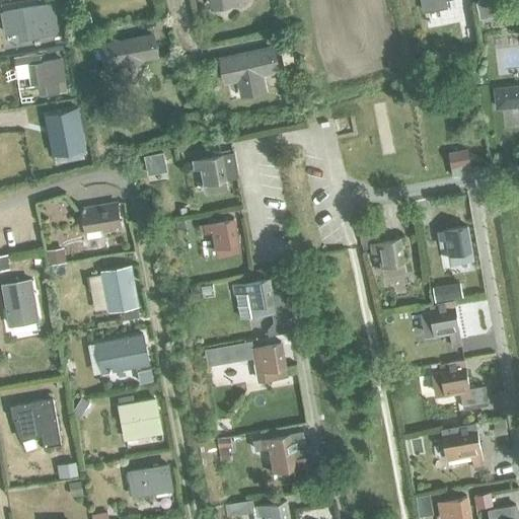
[(420,0),(422,12),(444,7),(443,0),(420,0)]
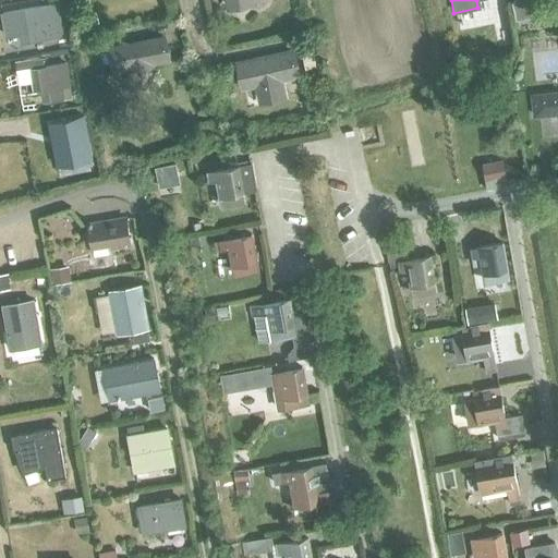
[(542,0),(531,0),(536,17),(546,15),(542,0)]
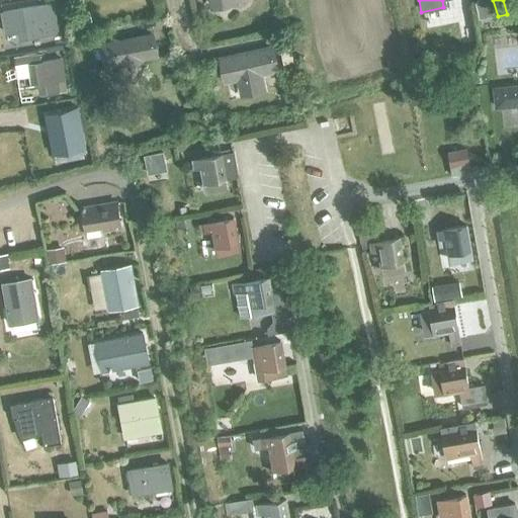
[(1,15),(5,33),(17,31),(31,29),(32,37),(55,33),(50,6),(1,15)]
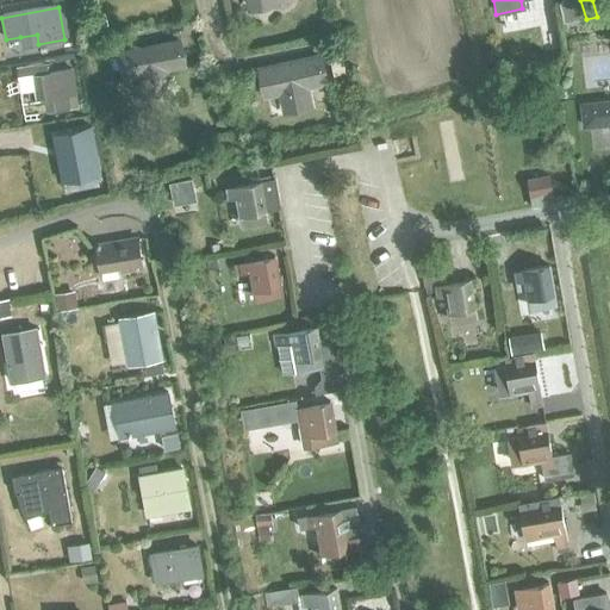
[(98,13),(92,14),(94,27),(100,26),(107,25),(104,12),(98,13)]
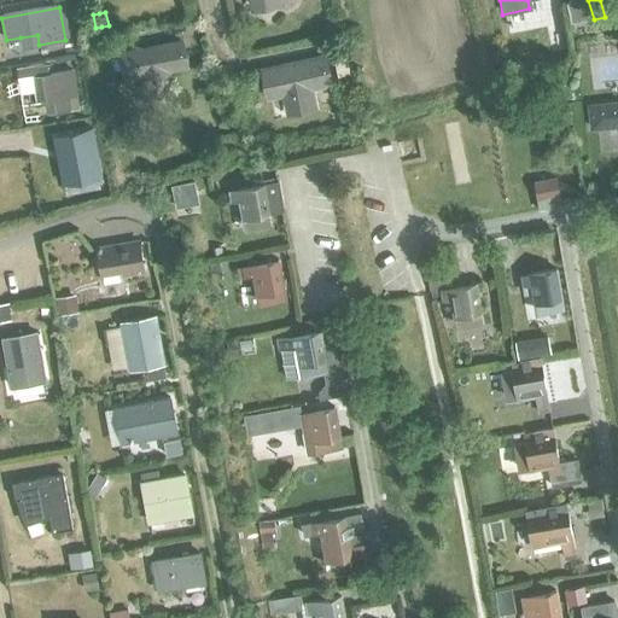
[(169,89),(165,70),(184,66),(179,41),(118,53),(123,80),(139,76),(144,95),(169,89)]
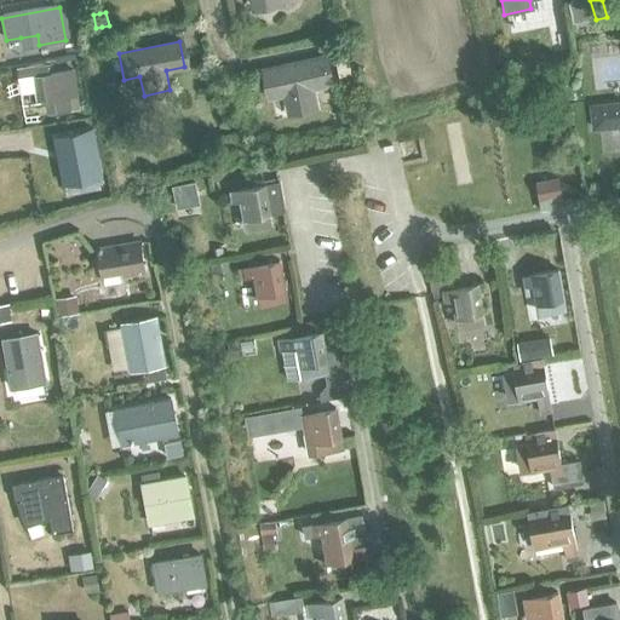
[(72,56),(55,59),(56,70),(74,67),(72,56)]
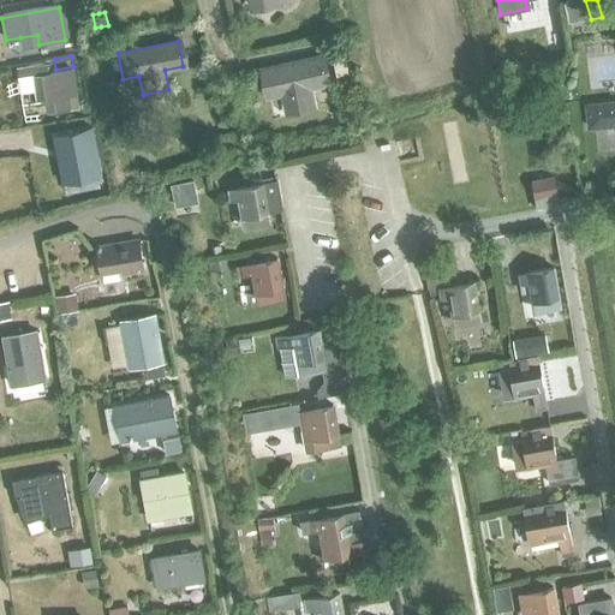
[(261,70),(266,95),(282,91),(286,109),(310,105),(306,87),(326,83),(320,58),(261,70)]
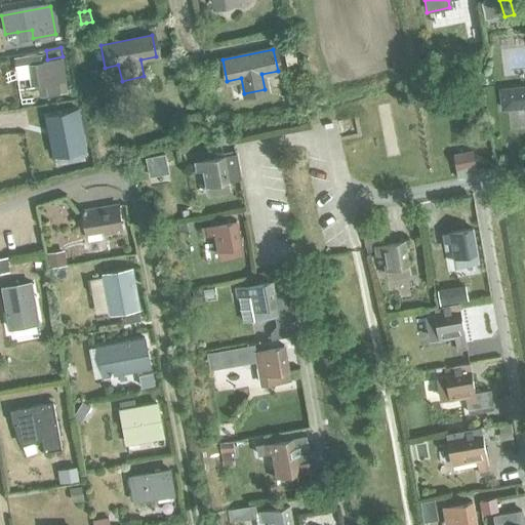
[(56,93),(55,83),(64,81),(61,61),(40,64),(39,57),(28,58),(29,66),(28,66),(31,86),(45,84),(46,94),(56,93)]
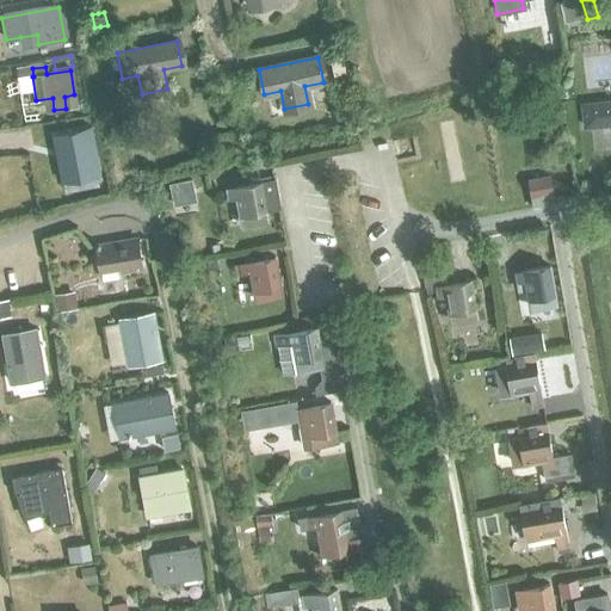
[(610,102),(582,105),(585,128),(610,124),(610,102)]
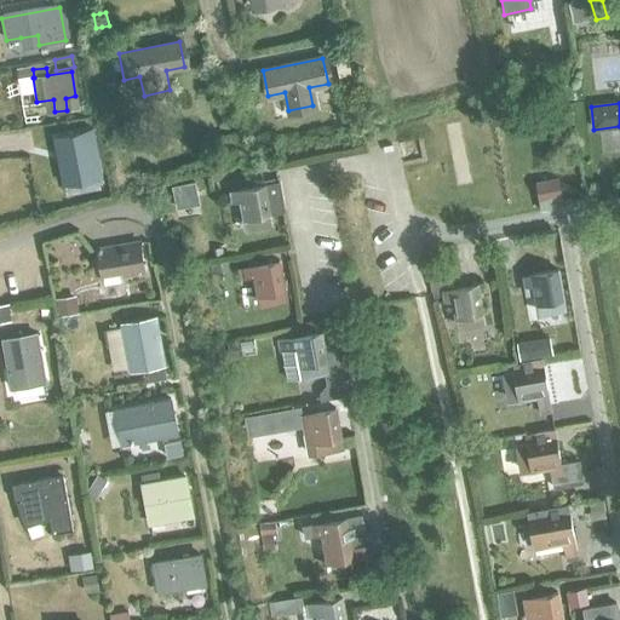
[(92,130),(55,137),(63,184),(102,176),(92,130)]
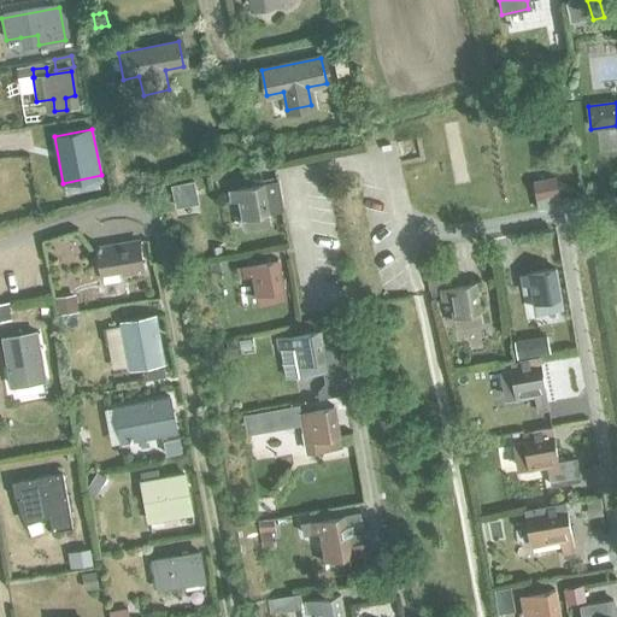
[(233,131),(217,136),(221,152),(238,147),(233,131)]
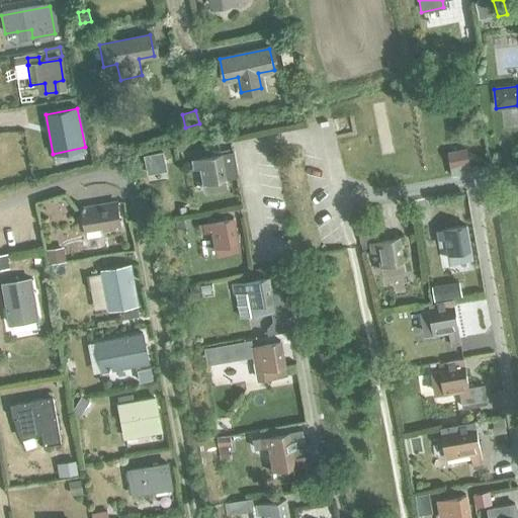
[(445,153),(449,176),(468,172),(464,150),(445,153)]
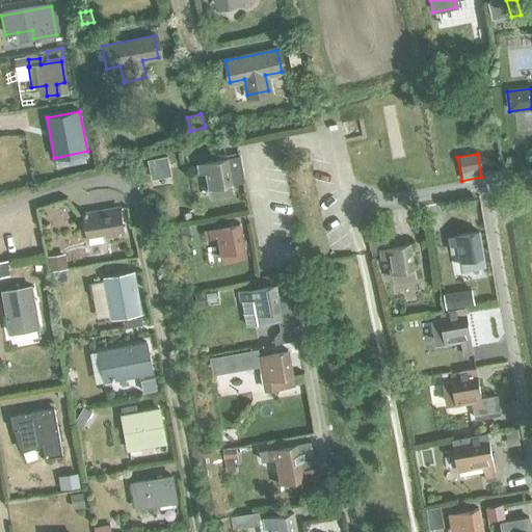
[(165,156),(149,160),(149,161),(153,177),(169,173),(165,156)]
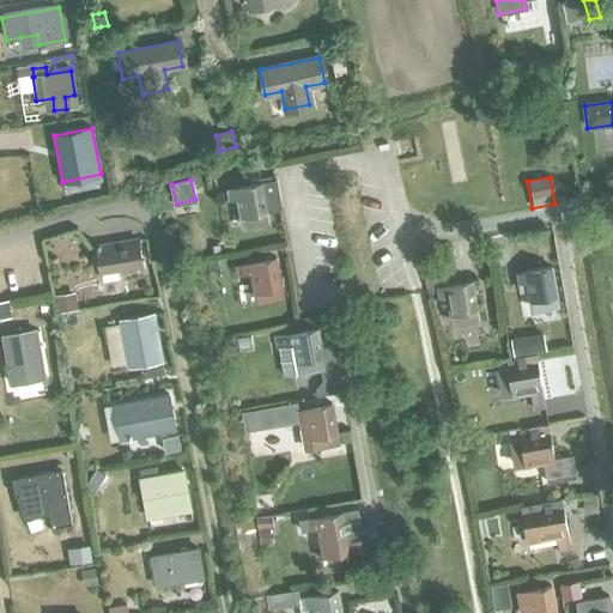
[(260,182),(229,188),(230,199),(241,198),(246,226),(267,223),(266,212),(280,210),(275,180),(260,182)]
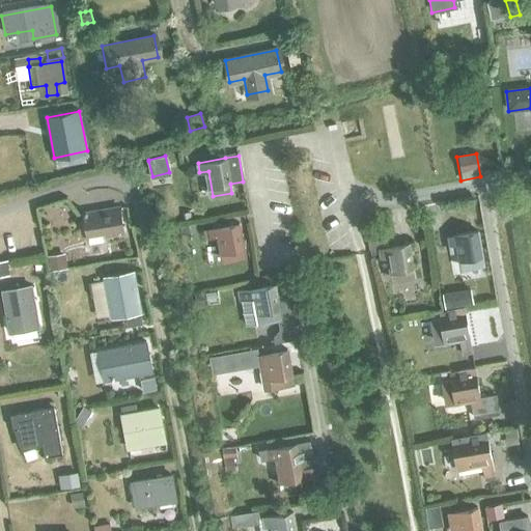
[(82,214),(86,234),(103,231),(104,238),(121,234),(117,207),(82,214)]
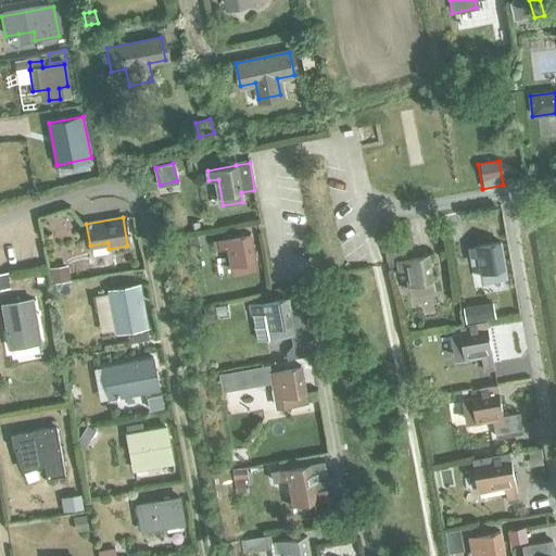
[(202,231),(188,235),(190,245),(204,242),(202,231)]
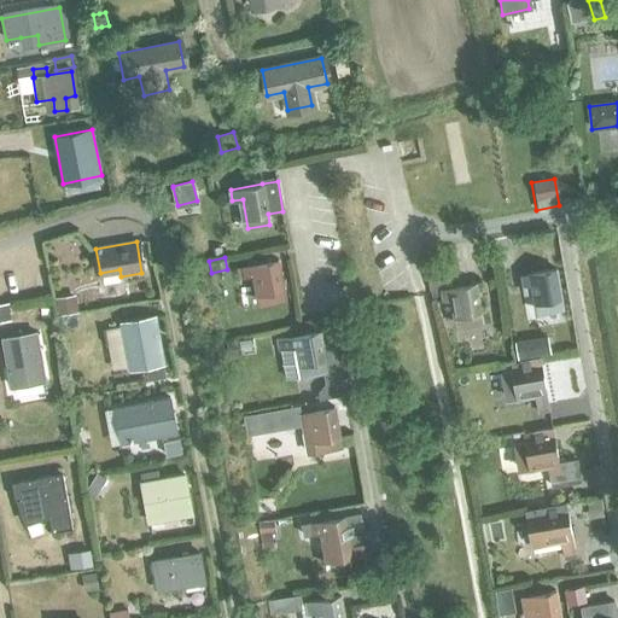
[(244,266),(246,277),(257,275),(262,304),(285,301),(278,260),(244,266)]
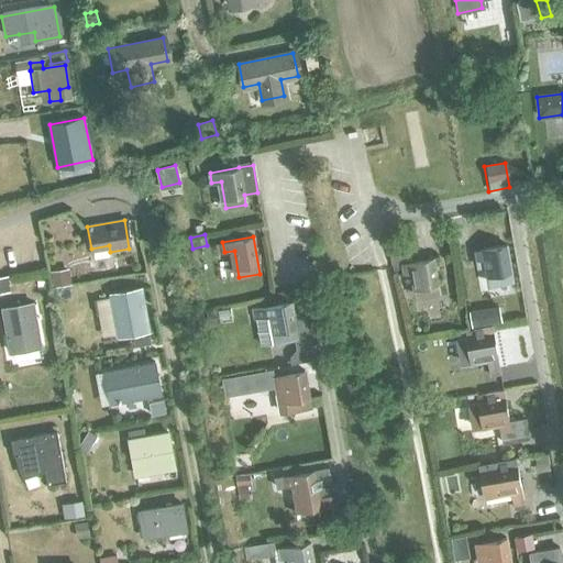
[(475,261),(476,267),(486,267),(489,286),(509,283),(503,245),(473,251),(475,261)]
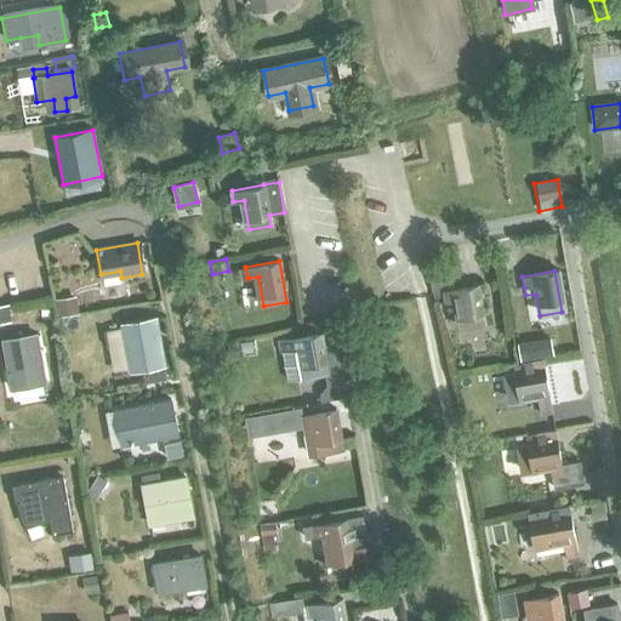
[(442,291),(443,301),(454,300),(459,330),(482,325),(474,285),(442,291)]
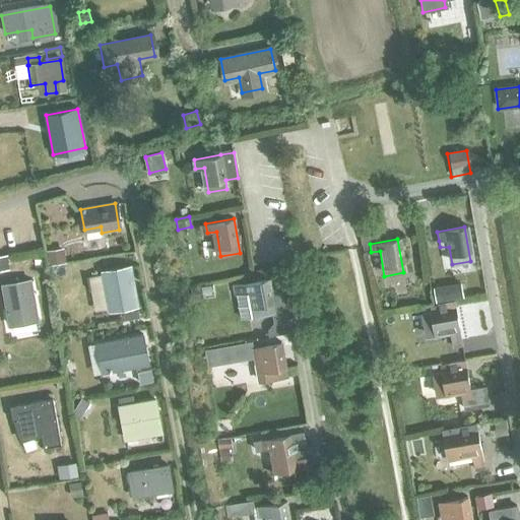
[(63,247),(48,249),(50,263),(65,261),(63,247)]
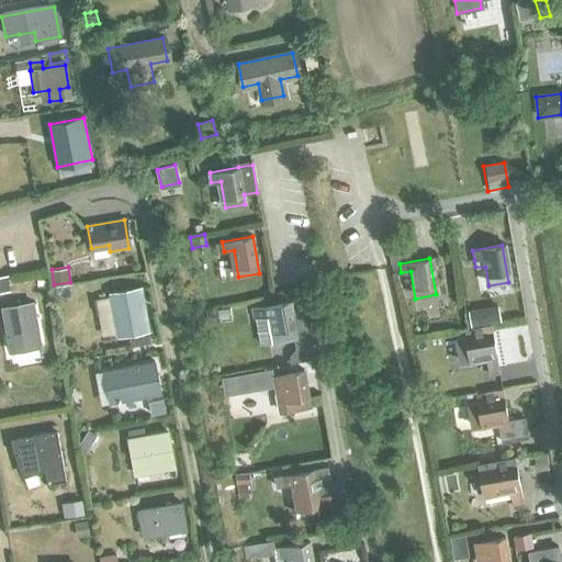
[(141,288),(111,293),(111,296),(117,333),(119,336),(134,333),(148,330),(141,288)]
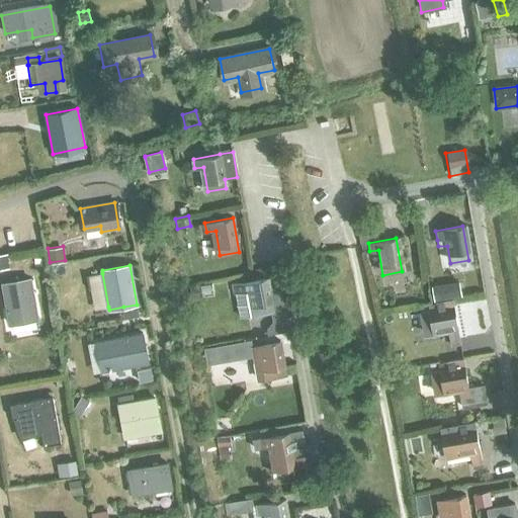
[(240,282),(231,283),(233,293),(236,292),(242,291),(251,289),(255,315),(272,312),(273,322),(286,320),(280,283),(269,285),(267,277),(240,282)]
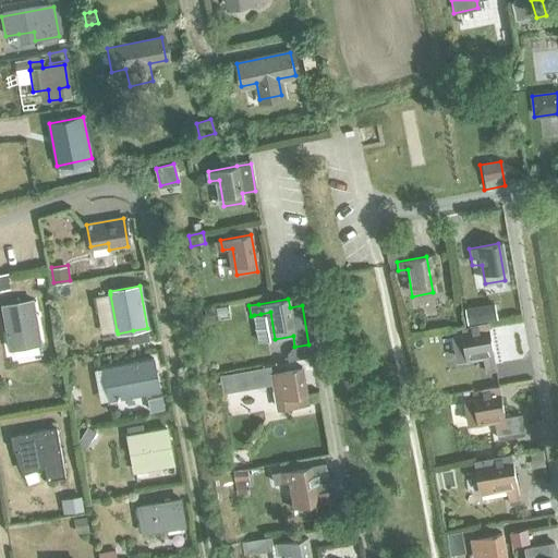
[(1,306),(9,350),(39,344),(32,301),(1,306)]
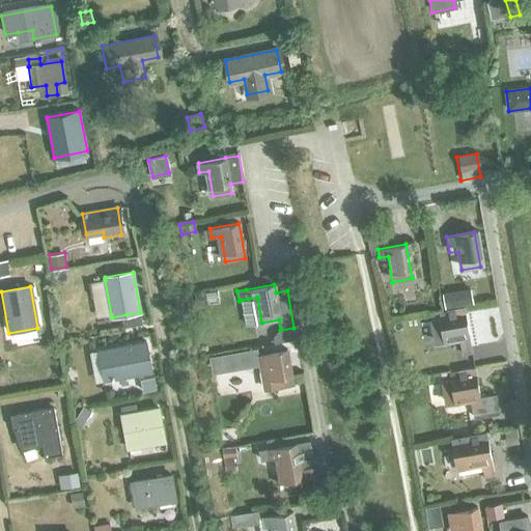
[(453,289),(443,291),(446,306),(456,304),(453,289)]
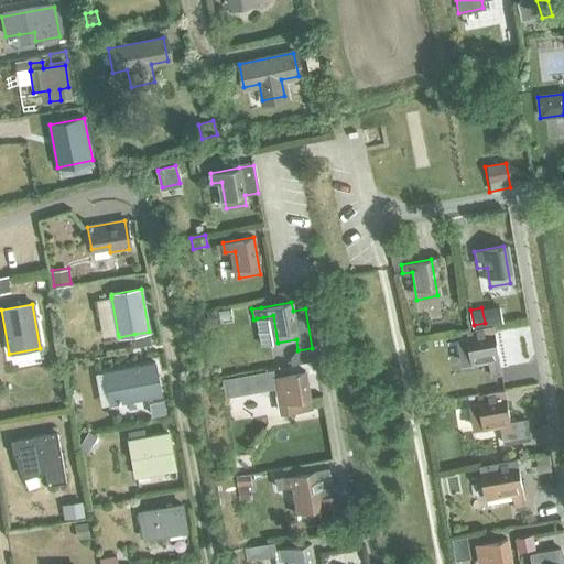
[(218,310),(206,313),(209,325),(221,322),(218,310)]
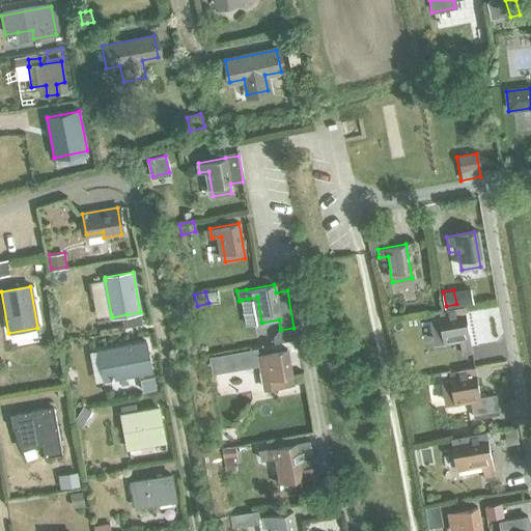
[(441,319),(429,322),(434,344),(460,340),(463,356),(473,354),(465,307),(447,310),(447,311),(440,312),(441,319)]
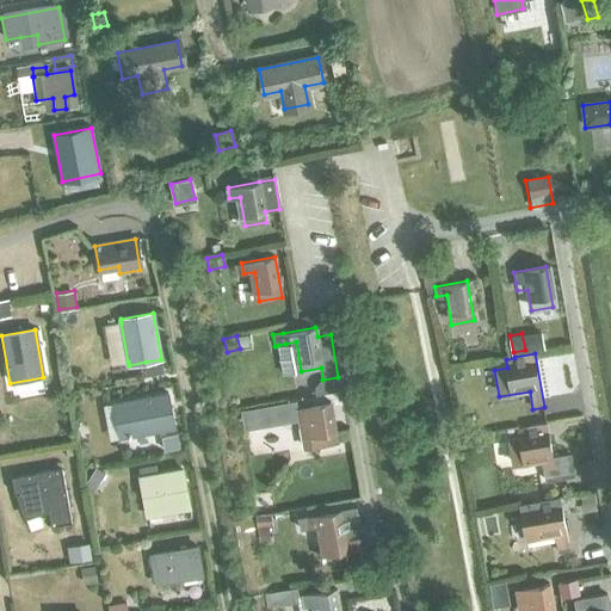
[(161,359),(146,362),(148,375),(164,372),(161,359)]
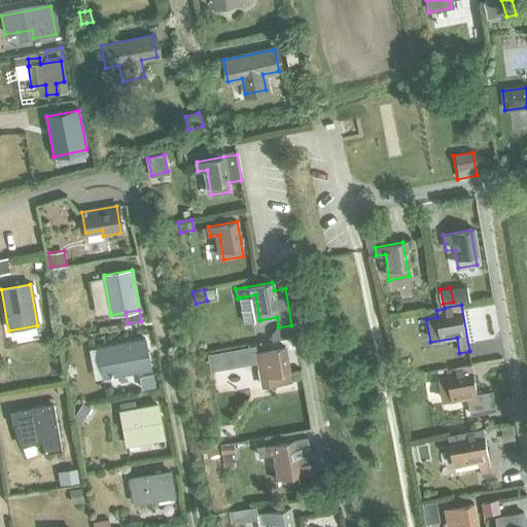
[(97,348),(103,378),(149,369),(143,339),(97,348)]
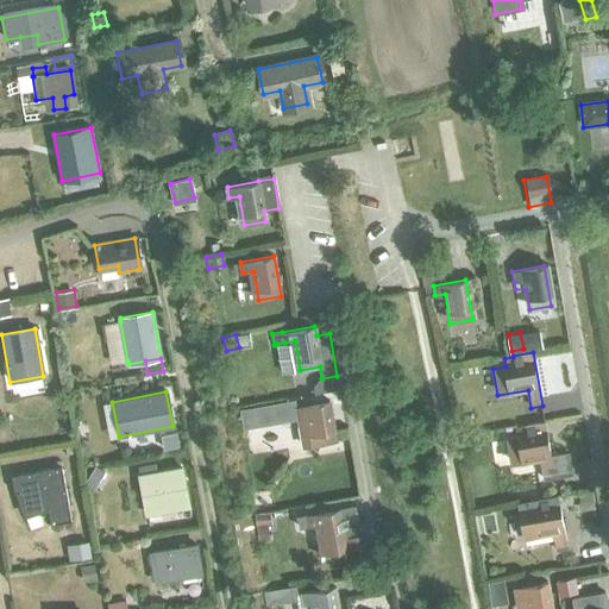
[(295,399),(240,409),(244,427),(299,418),(303,446),(314,445),(337,440),(336,439),(334,431),(330,401),(296,407),(295,399)]
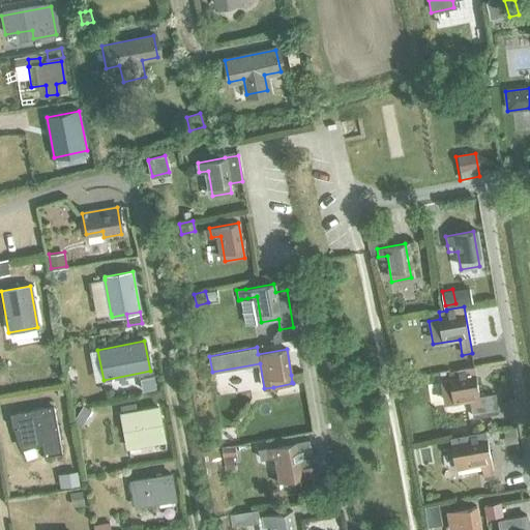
[(440,381),(444,400),(467,396),(467,400),(470,400),(473,416),(496,413),(492,394),(476,396),(471,369),(446,373),(447,380),(440,381)]
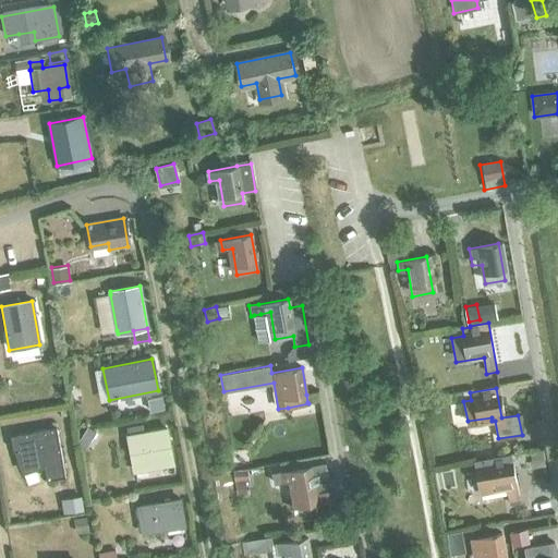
[(316,392),(306,395),(307,402),(318,401),(316,392)]
